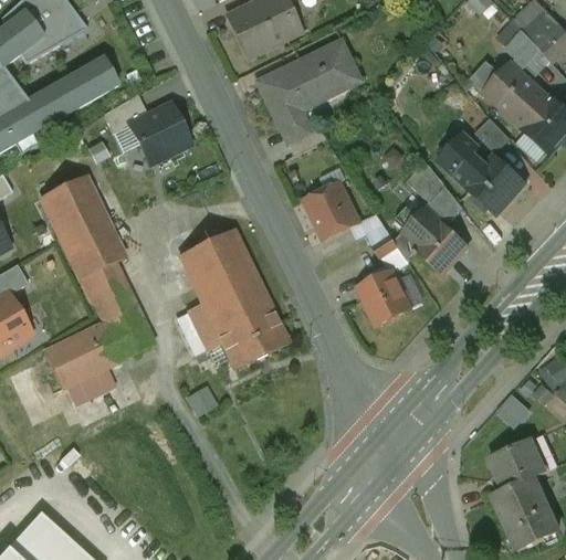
[(19,0),(1,17),(6,23),(25,49),(19,53),(25,63),(87,27),(67,0),(19,0)]
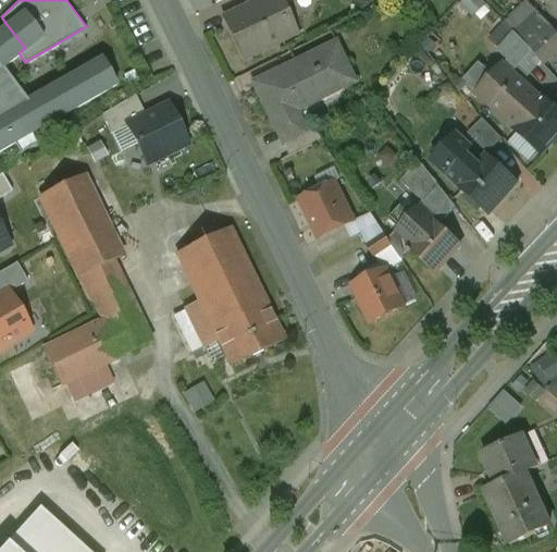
[(257,0),(222,16),(223,17),(227,16),(245,53),(242,56),(243,58),(296,32),(281,0),(257,0)]
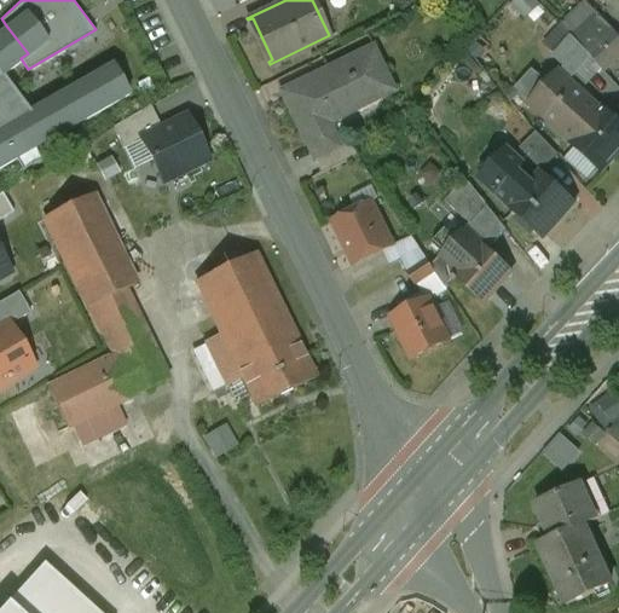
[(596,9),(572,32),(585,45),(611,23),(596,9)]
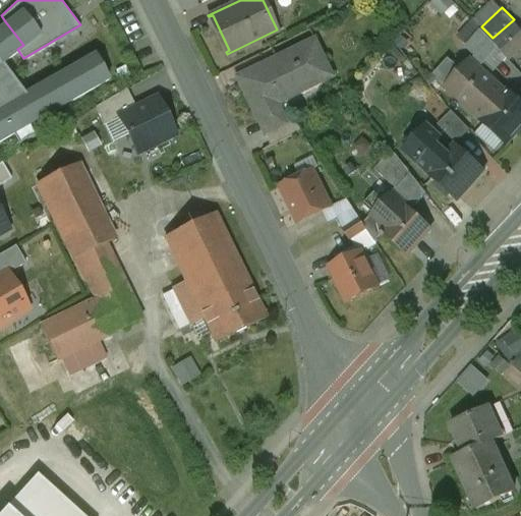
[(520,26),(514,19),(493,38),(509,55),(520,43),(520,26)]
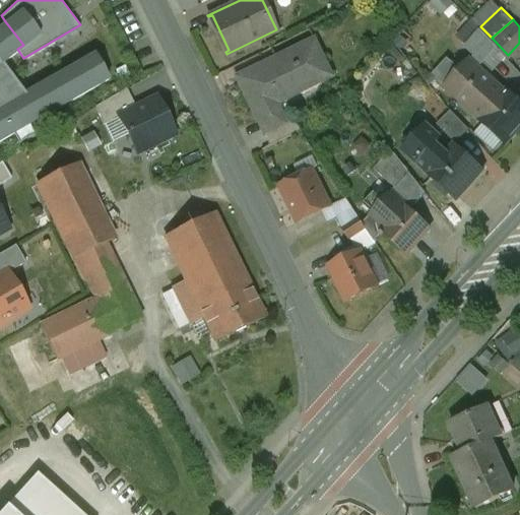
[(0,62),(2,61),(17,49),(23,45),(5,21),(0,24),(0,62)]
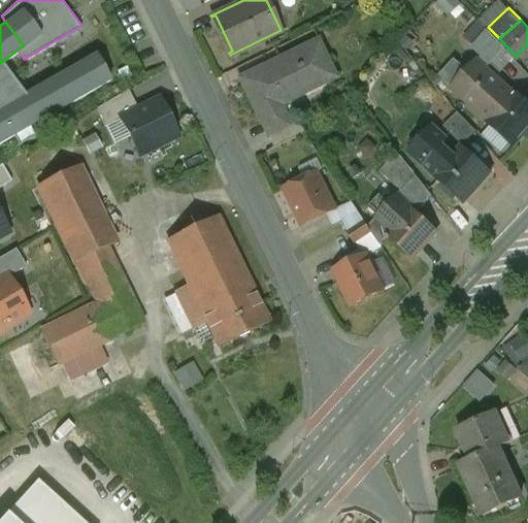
[(318,36),(239,74),(267,131),(290,121),(290,120),(283,107),(278,109),(269,90),(281,84),(285,90),(291,95),(342,70),(335,57),(330,60),(318,36)]
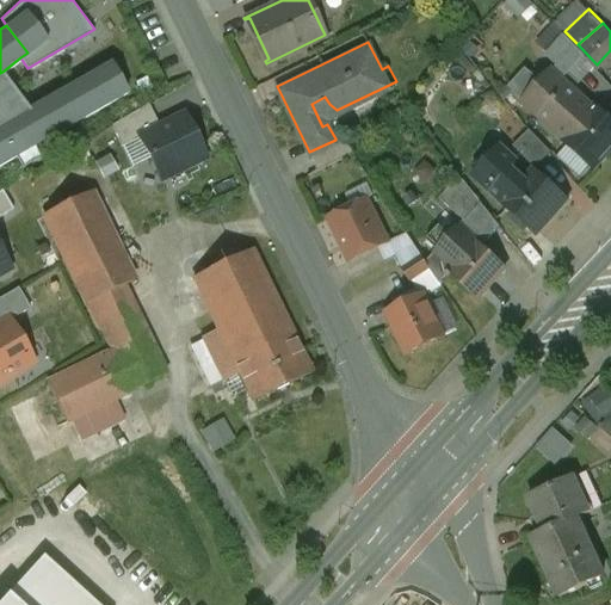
[(593,104),(551,66),(524,96),(566,134),(593,104)]
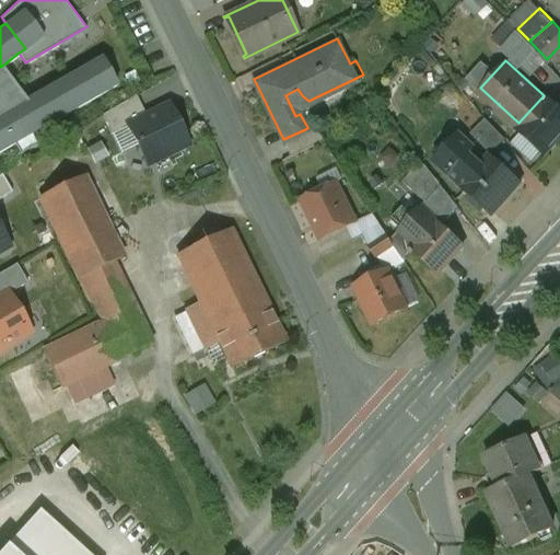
[(90,61),(27,97),(0,113),(0,149),(118,82),(106,61),(93,68),(90,61)]
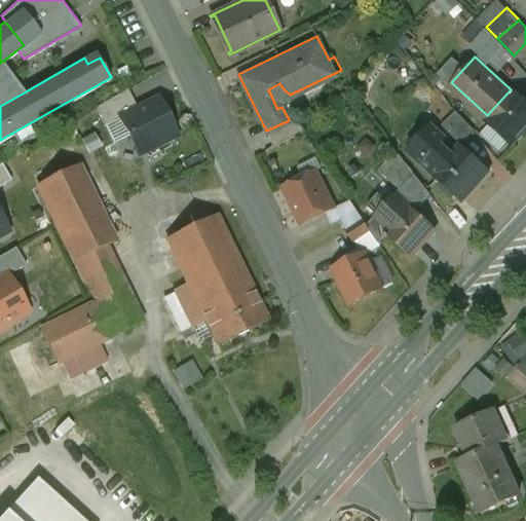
[(0,106),(26,91),(2,62),(0,63),(0,106)]
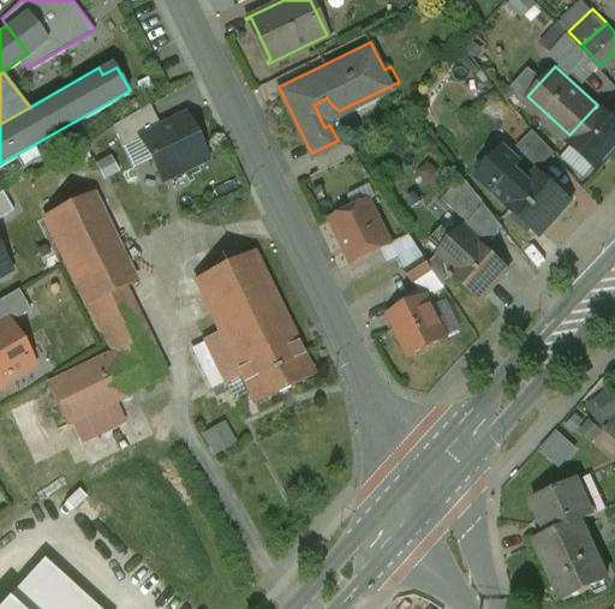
[(453,109),(469,90),(454,78),(439,99),(453,109)]
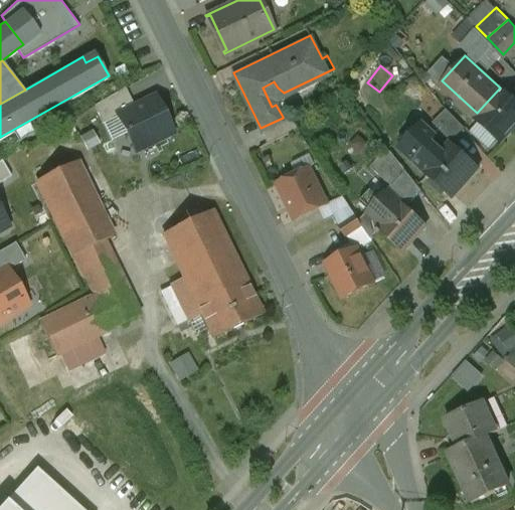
[(124,85),(93,103),(102,120),(118,113),(117,112),(134,104),(124,85)]
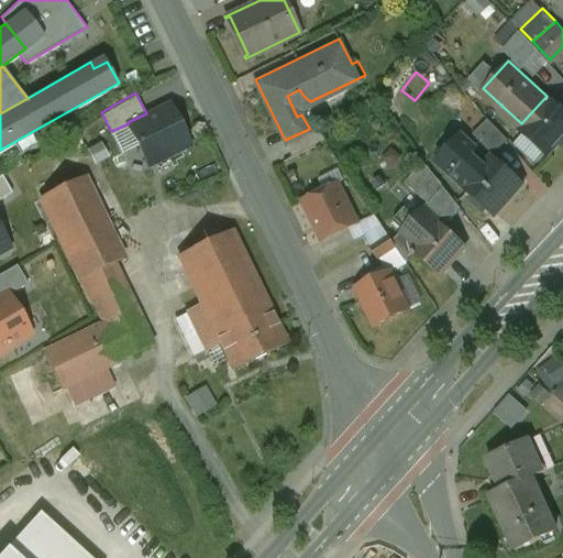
[(521,123),(519,126),(547,151),(562,132),(562,111),(547,96),(521,123)]
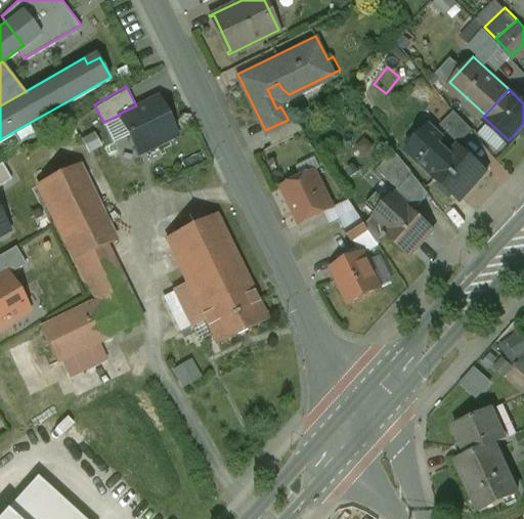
[(136,105),(119,114),(120,115),(137,150),(175,132),(157,95),(136,105)]
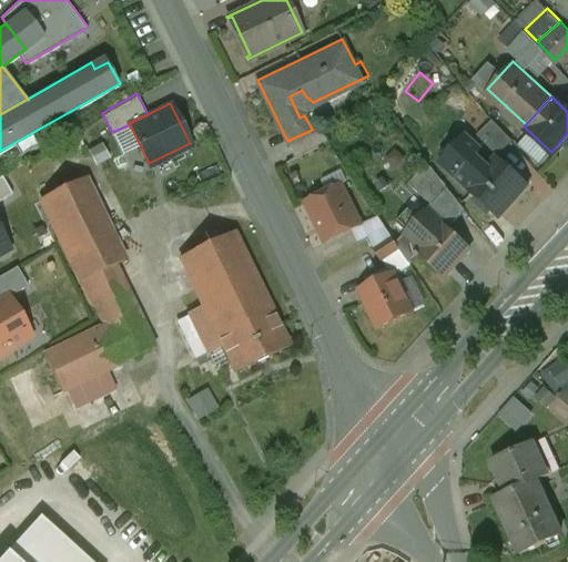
[(312,129),(312,130),(287,141),(295,155),(328,139),(322,124),(312,129)]
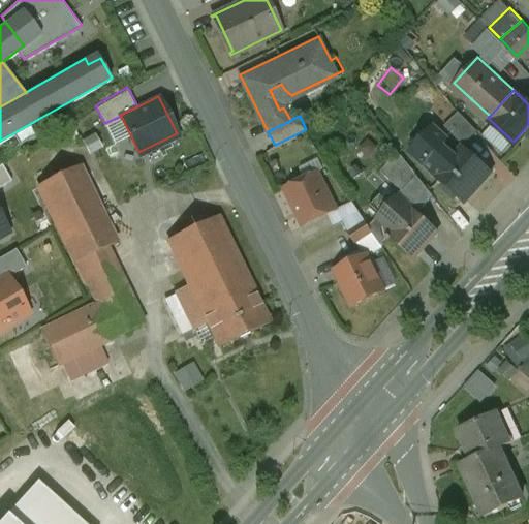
[(439,118),(410,150),(456,190),(485,158),(439,118)]
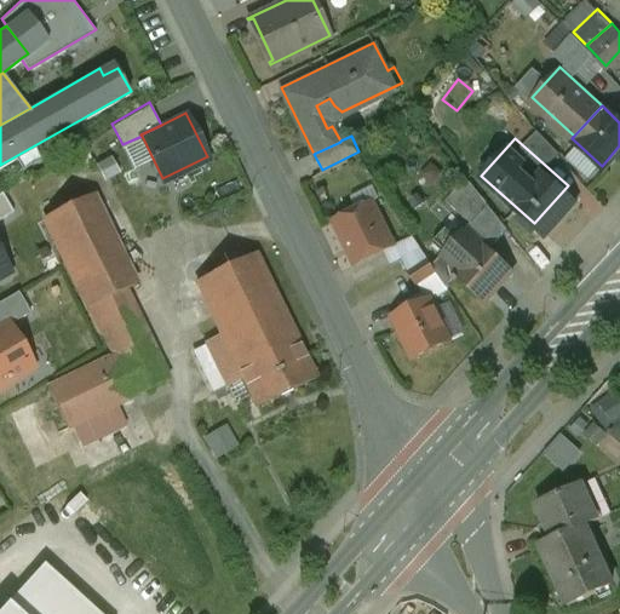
[(506,227),(465,174),(446,198),(470,219),(465,225),(483,242),(488,246),(506,227)]
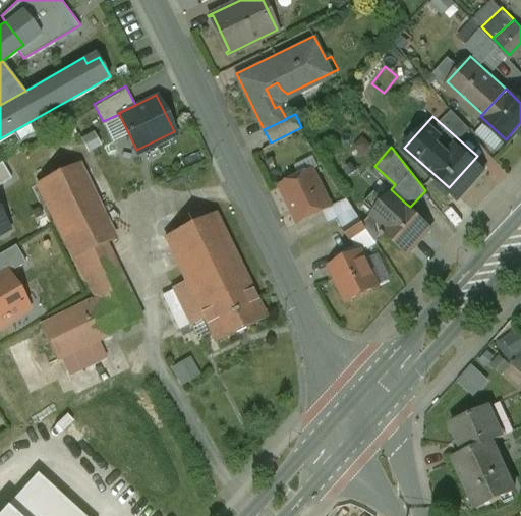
[(114,236),(76,161),(37,180),(82,274),(111,260),(103,241),(114,236)]
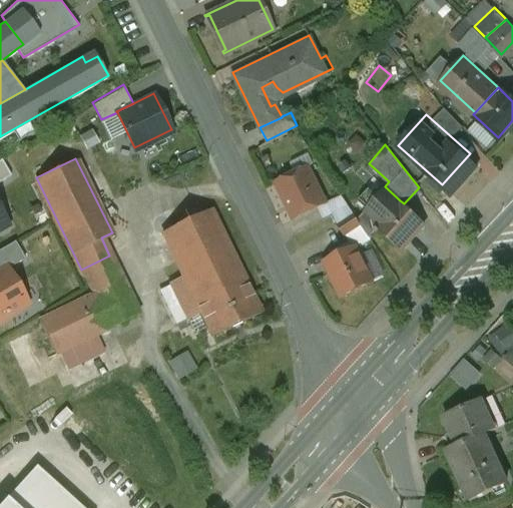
[(307,164),(276,179),(294,215),(318,203),(325,200),(307,164)]
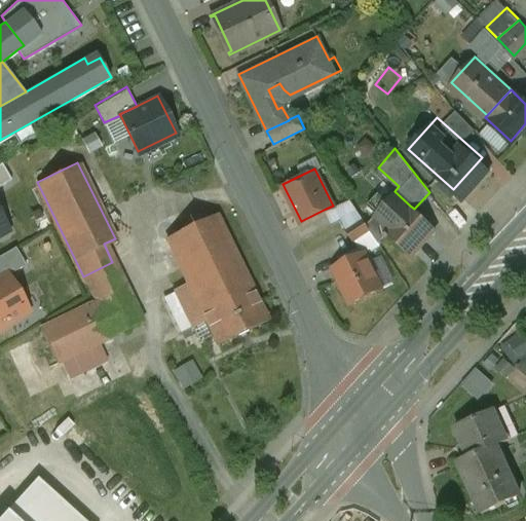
[(410,206),(395,191),(375,213),(390,227),(386,231),(387,233),(410,254),(434,227),(414,209),(410,206)]
